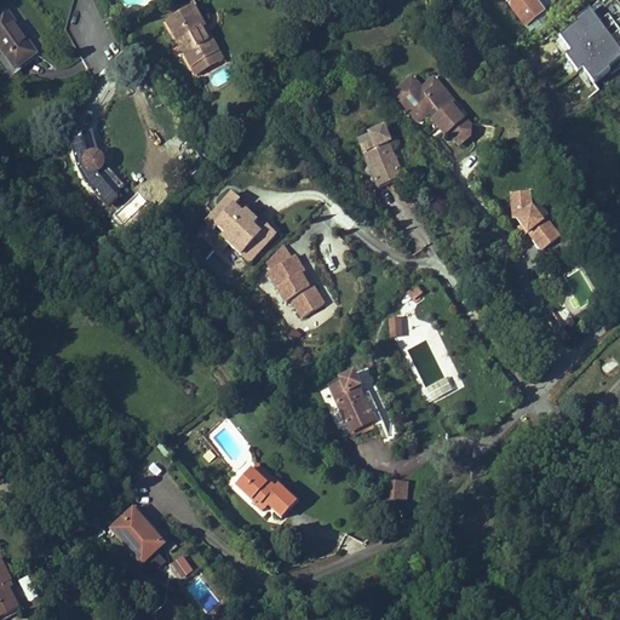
[(506,0),(526,26),(545,11),(535,0),(506,0)]
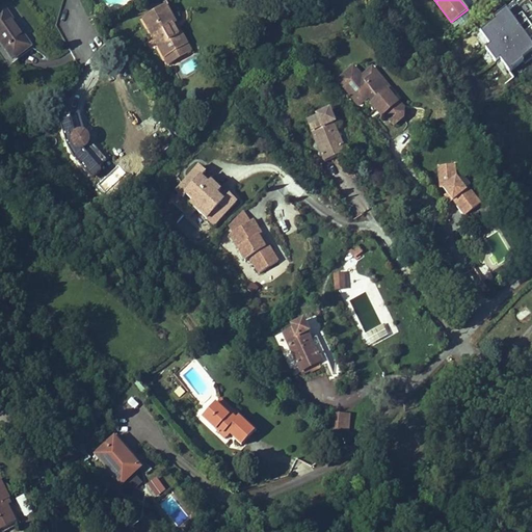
[(459,0),(468,9),(470,8),(462,0),(459,0)]
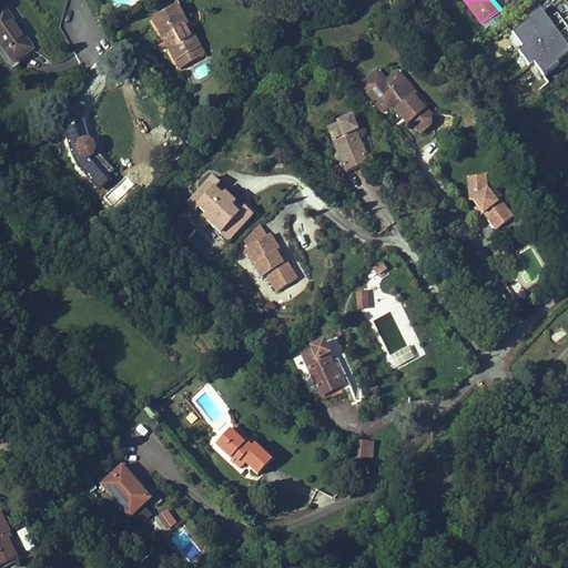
[(567,0),(550,0),(525,19),(528,22),(513,33),(548,82),(567,67),(567,0)]
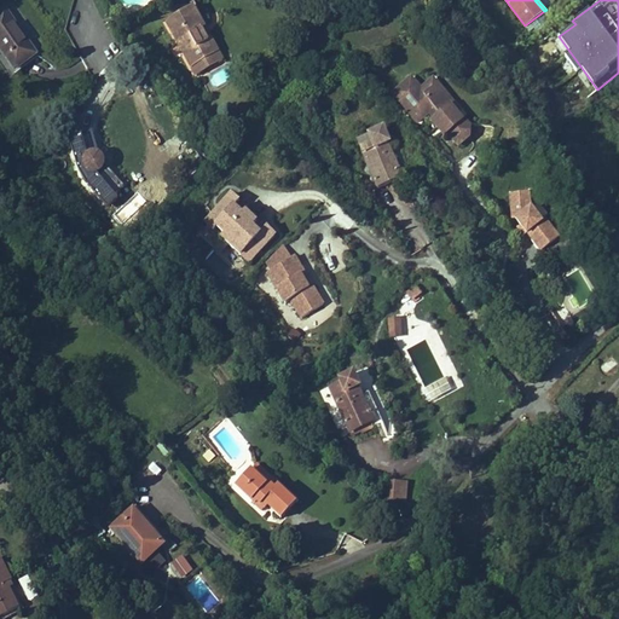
[(192,6),(166,22),(192,68),(219,53),(208,33),(204,35),(202,30),(204,28),(192,6)]
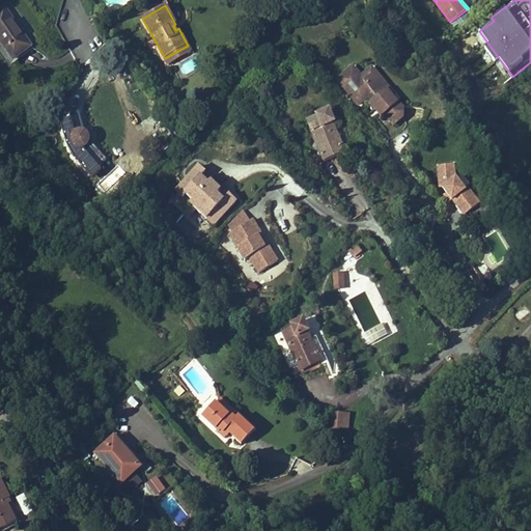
[(4,9),(0,12),(0,38),(14,59),(30,47),(24,37),(23,38),(10,20),(11,19),(4,9)]
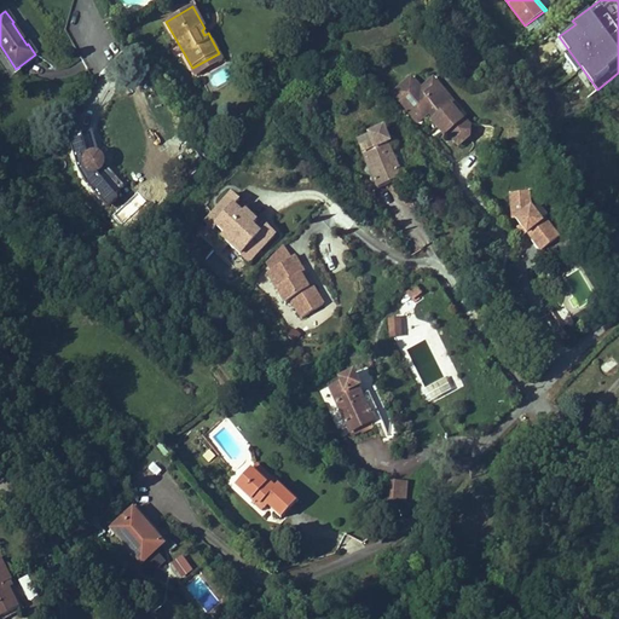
[(13,22),(12,23),(27,45),(28,44),(13,22)]
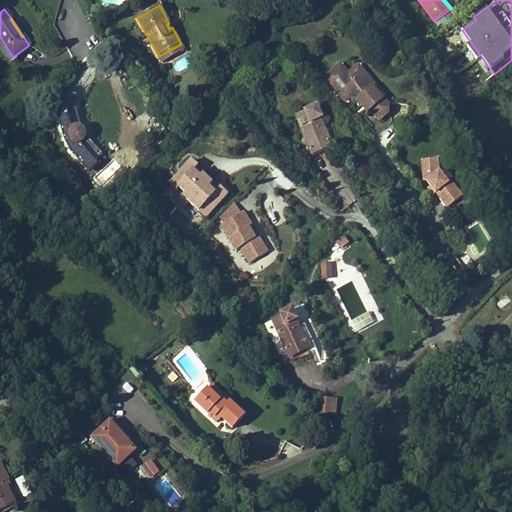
[(184,50),(181,44),(159,56),(162,62),(184,50)]
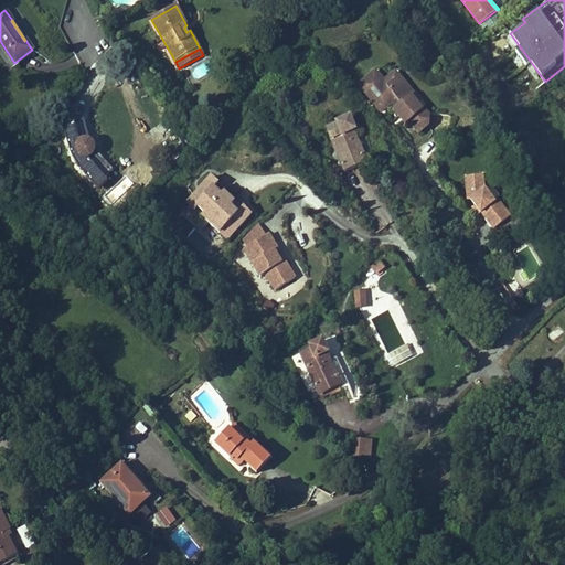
[(420,59),(430,76),(440,70),(430,53),(420,59)]
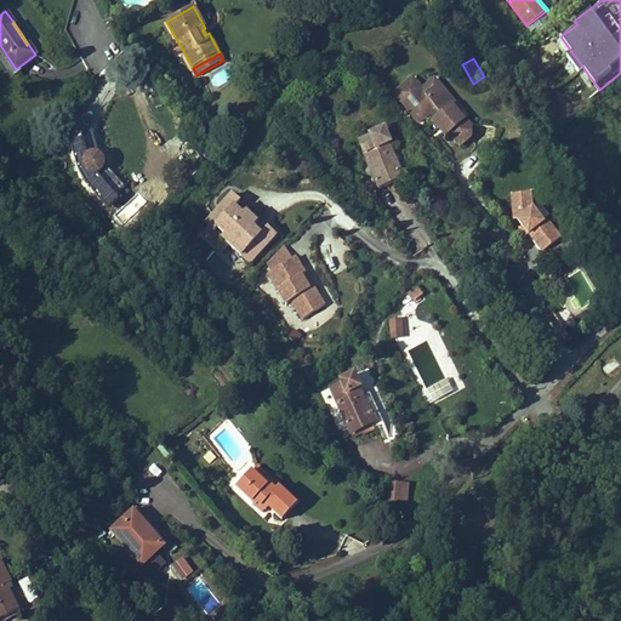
[(459,114),(445,96),(443,97),(436,87),(426,95),(421,89),(420,90),(410,78),(393,92),(416,121),(428,113),(433,119),(431,121),(436,127),(439,125),(445,134),(456,147),(466,138),(467,129),(457,115),(459,114)]
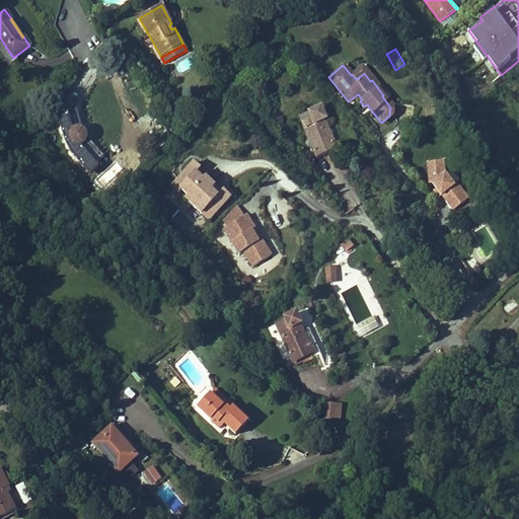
[(356,79),(364,73),(370,81),(372,80),(362,67),(352,74),(356,79)]
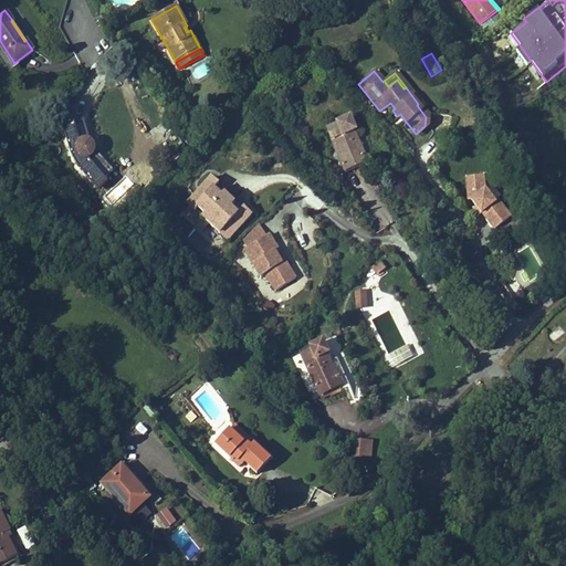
[(406,122),(400,114),(397,116),(402,124),(406,122)]
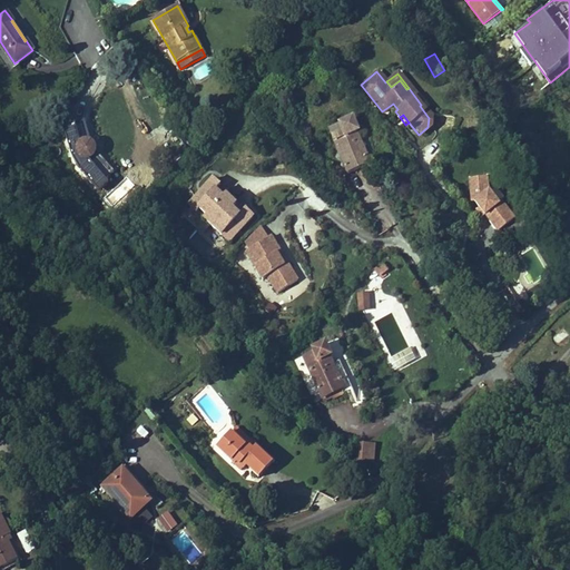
[(341,126),(330,130),(337,147),(338,146),(342,156),(341,156),(349,173),(367,165),(365,158),(367,157),(356,131),(359,131),(353,118),(340,124),(341,126)]
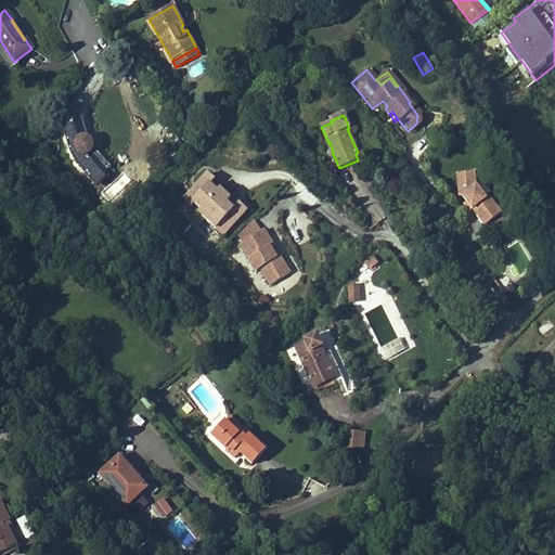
[(82,118),(62,124),(69,149),(69,151),(71,154),(73,156),(74,158),(76,159),(78,160),(77,165),(89,179),(106,163),(93,149),(93,146),(93,144),(92,142),(90,140),(88,139),(82,118)]
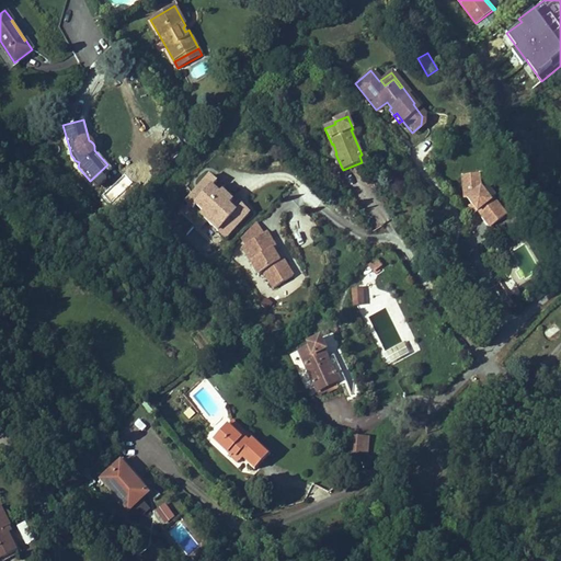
[(107,164),(90,181),(94,186),(112,170),(107,164)]
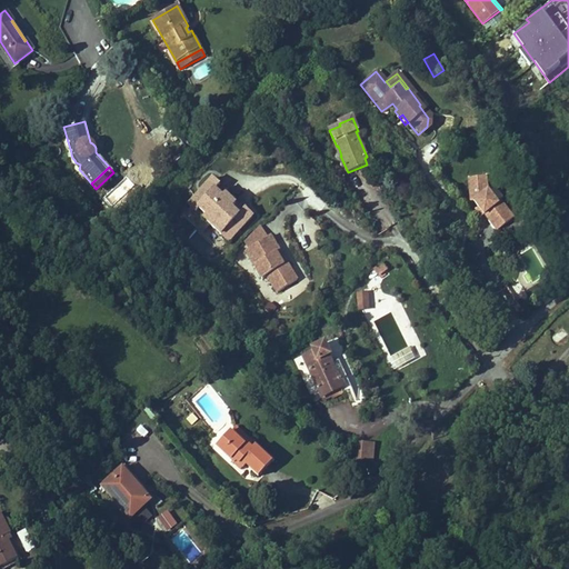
[(222,181),(213,175),(188,203),(197,211),(200,208),(206,213),(203,216),(229,242),(257,213),(247,203),(243,209),(237,203),(240,200),(228,189),(225,192),(219,186),(222,181)]
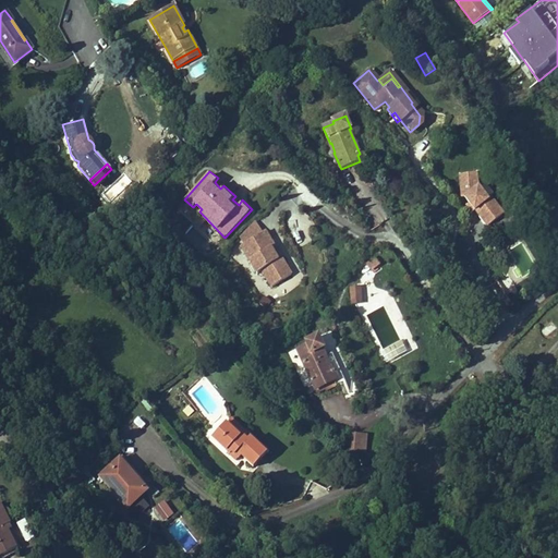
[(480,186),(478,172),(458,173),(459,196),(463,195),(468,202),(473,209),(486,225),(495,218),(502,211),(493,198),(483,187),(484,185),(480,186)]
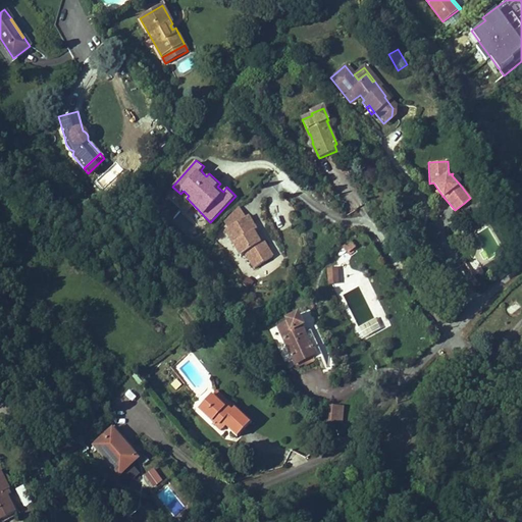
[(463,185),(454,173),(453,173),(452,175),(461,186),(463,185)]
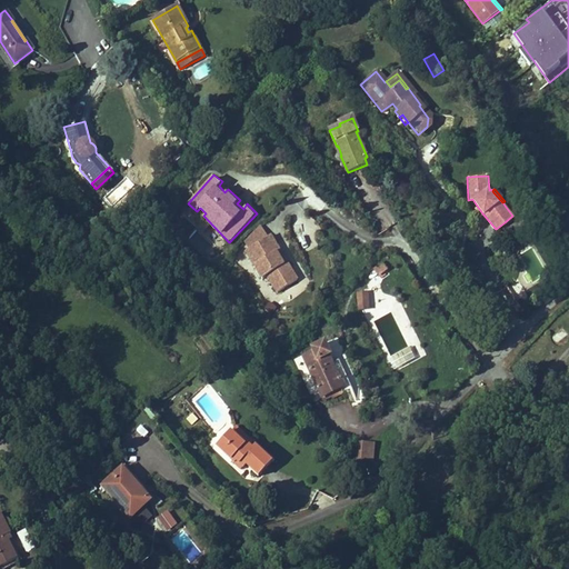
[(482,213),(477,206),(473,208),(480,216),(482,213)]
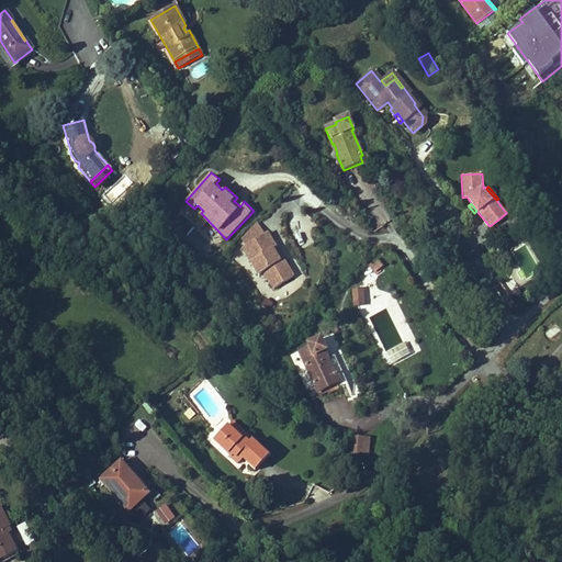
[(561,204),(552,211),(561,228),(561,204)]
